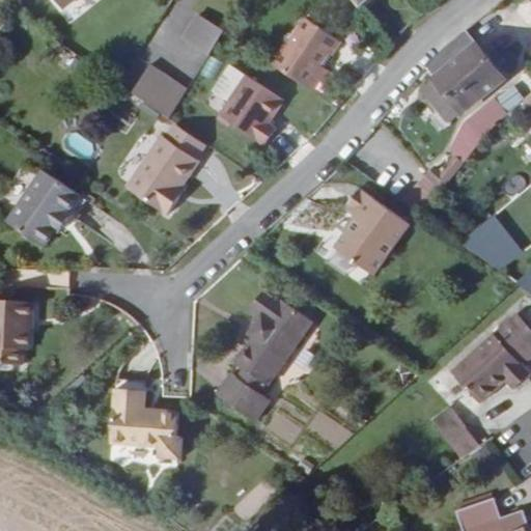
[(193,15),(179,40),(207,56),(222,29),(193,15)]
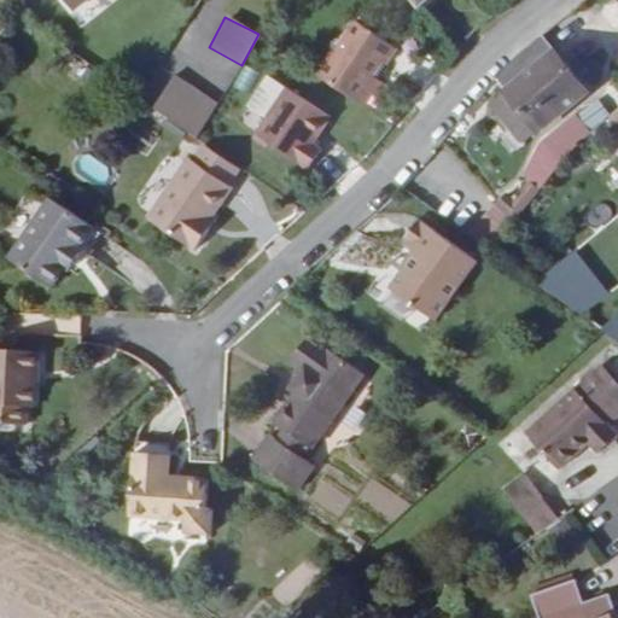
[(361,109),(397,52),(348,22),(313,79),(361,109)]
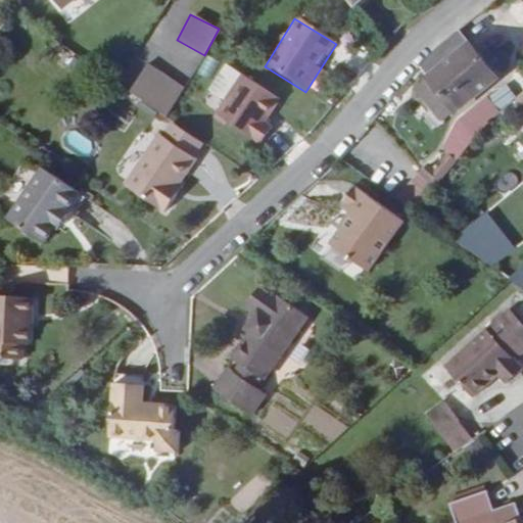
[(424,87),(450,120),(505,74),(466,27),(458,33),(426,64),(436,76),(424,87)]
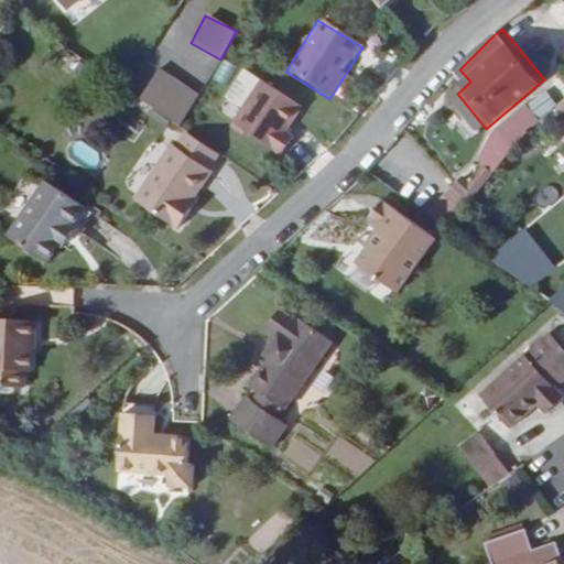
[(212,111),(274,155),(305,111),(243,67),(212,111)]
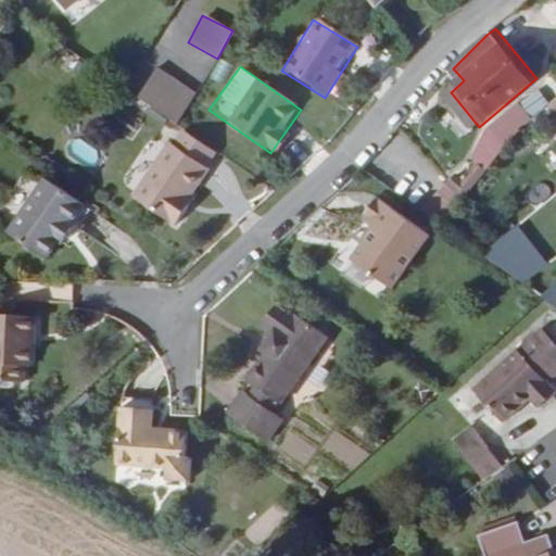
[(135,100),(175,125),(196,92),(155,67),(135,100)]
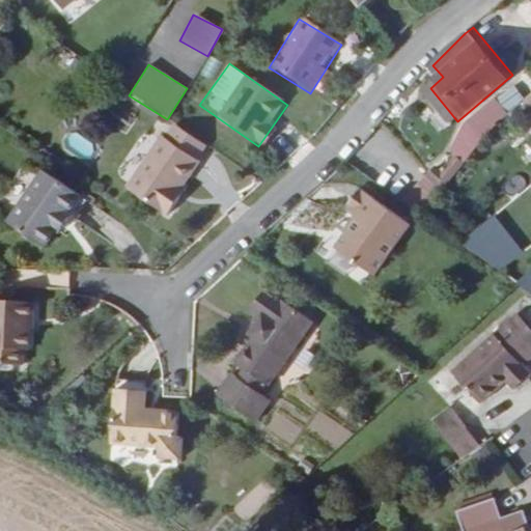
[(511,86),(492,100),(503,116),(523,103),(511,86)]
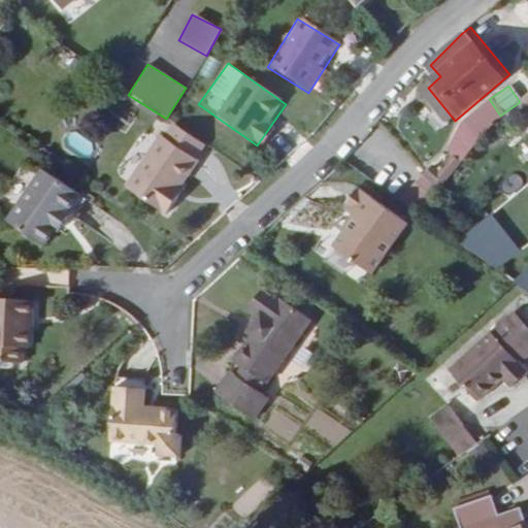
[(164,130),(201,154),(216,134),(180,106),(164,130)]
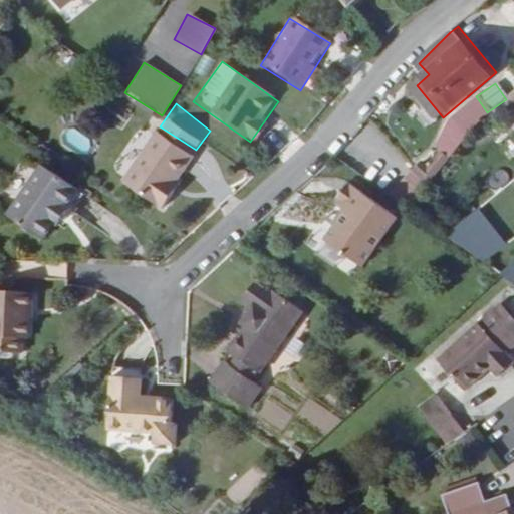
[(196,150),(160,126),(126,174),(166,202),(179,184),(174,181),(196,150)]
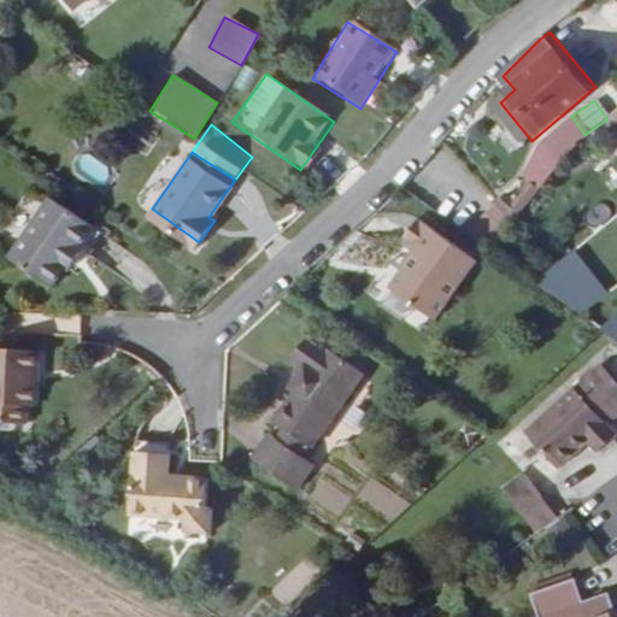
[(548,180),(539,171),(521,188),(515,180),(503,191),(521,207),(548,180)]
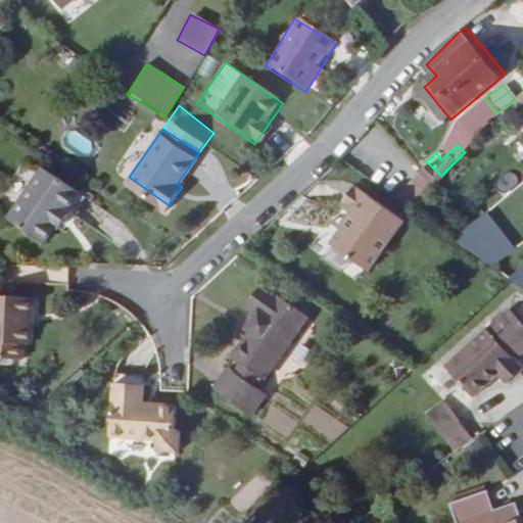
[(83,186),(47,161),(12,212),(49,237),(59,221),(63,224),(76,205),(72,202),(83,186)]
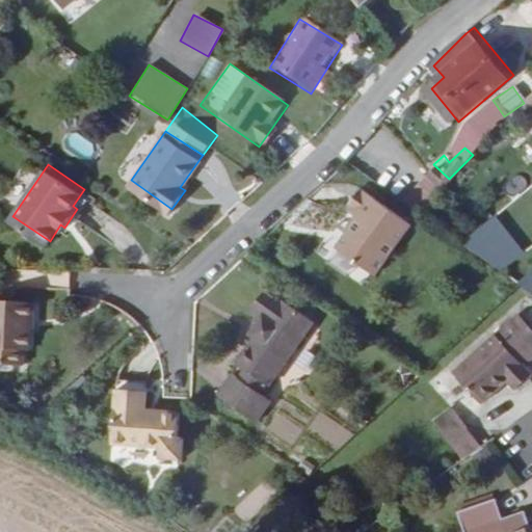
[(380,266),(416,212),(363,179),(351,195),(365,204),(341,240),(380,266)]
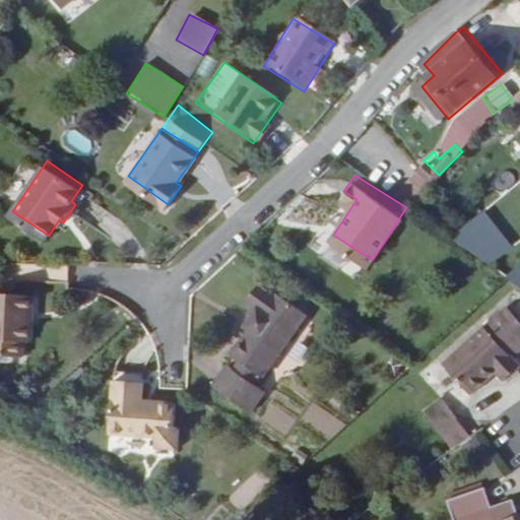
[(186,180),(181,176),(176,183),(181,186),(186,180)]
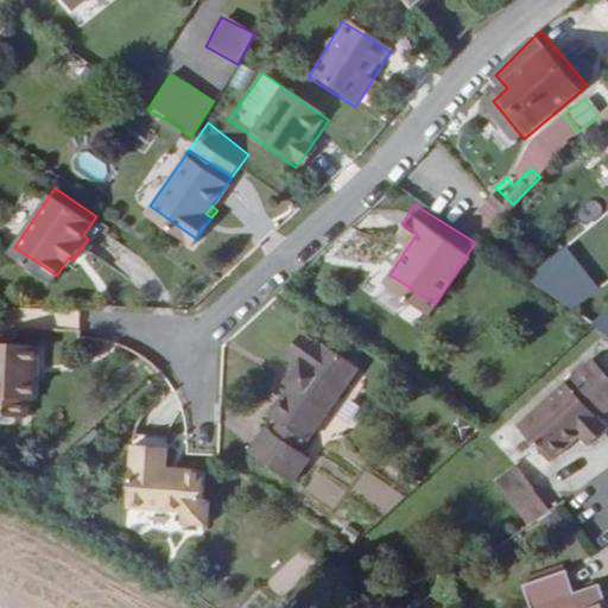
[(607,309),(595,321),(607,334),(607,309)]
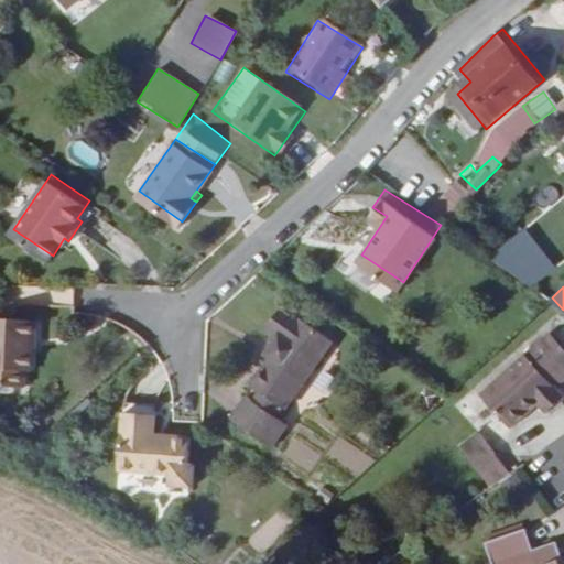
[(292,400),(340,332),(290,297),(272,322),(289,334),(258,377),(268,383),(261,394),(255,390),(239,412),(279,441),(294,416),(283,409),(291,399),(292,400)]
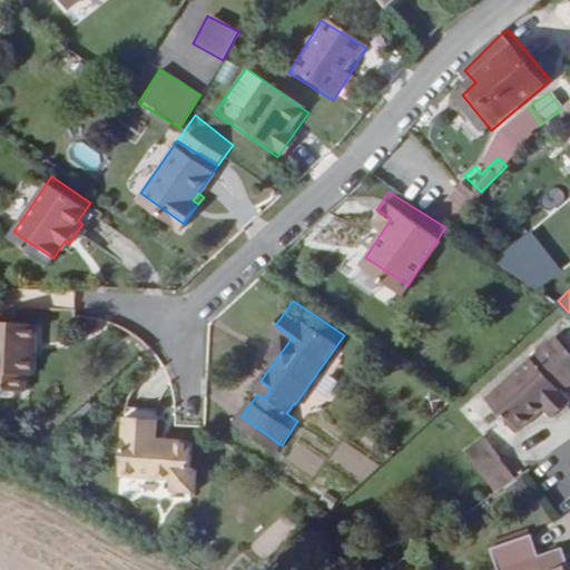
[(46,315),(0,313),(0,381),(32,382),(32,366),(38,366),(39,333),(46,333),(46,315)]
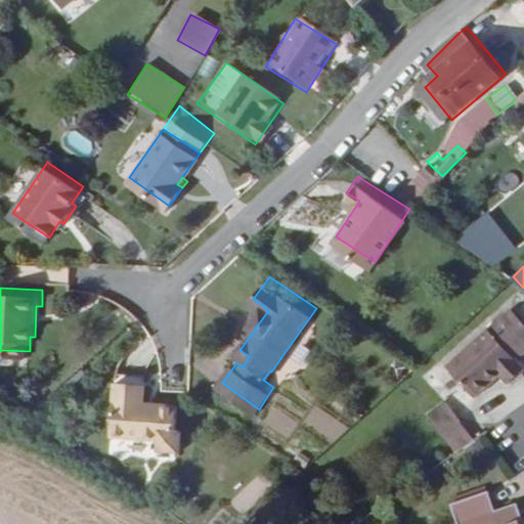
[(523,348),(523,307),(517,300),(453,357),(482,388),(508,363),(516,372),(523,364),(523,350),(523,349),(523,348)]
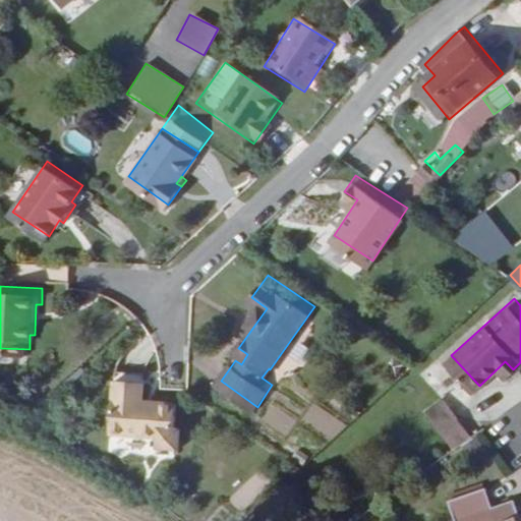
[(267,308),(261,304),(250,320),(255,324),(267,308)]
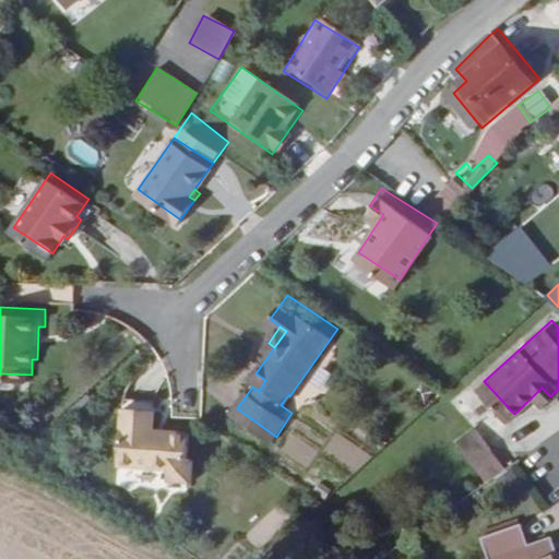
[(165,407),(132,406),(129,466),(163,468),(163,478),(204,480),(205,456),(198,456),(199,430),(165,428),(164,428),(165,407)]
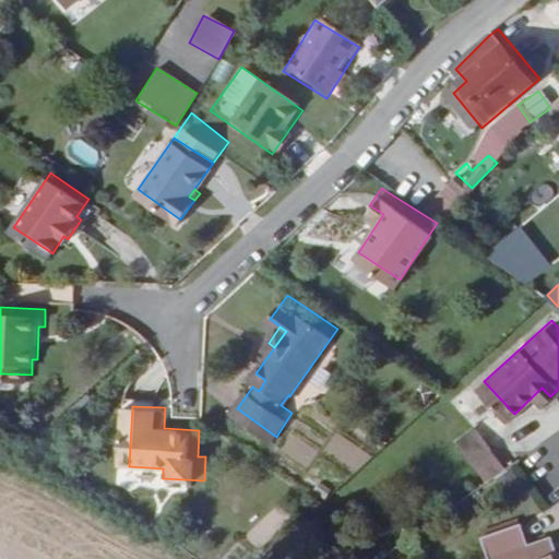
[(498,437),(485,421),(466,436),(478,452),(498,437)]
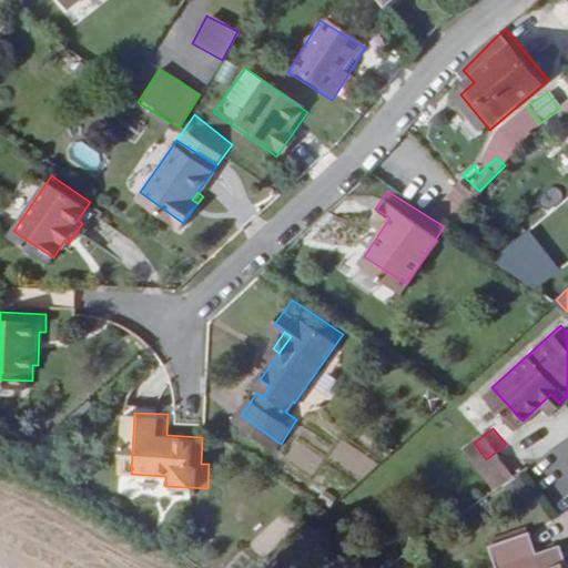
[(488,463),(509,448),(506,444),(486,459),(488,463)]
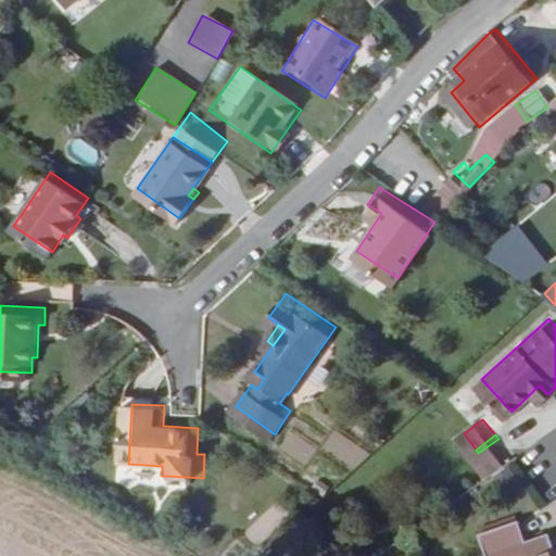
[(498,439),(478,453),(494,471),(513,456),(498,439)]
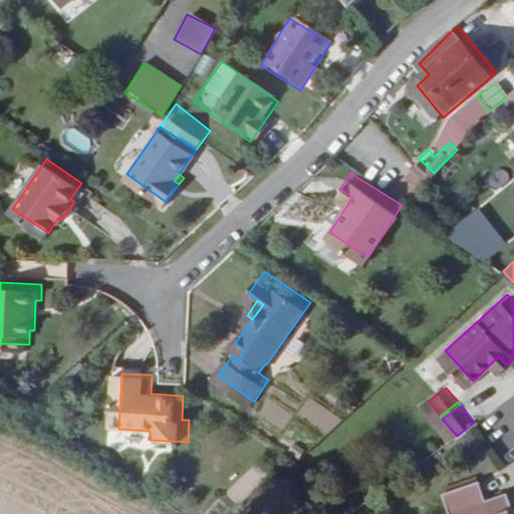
[(513,513),(513,488),(497,495),(490,476),(454,489),(463,513),(499,513),(503,513),(513,513)]
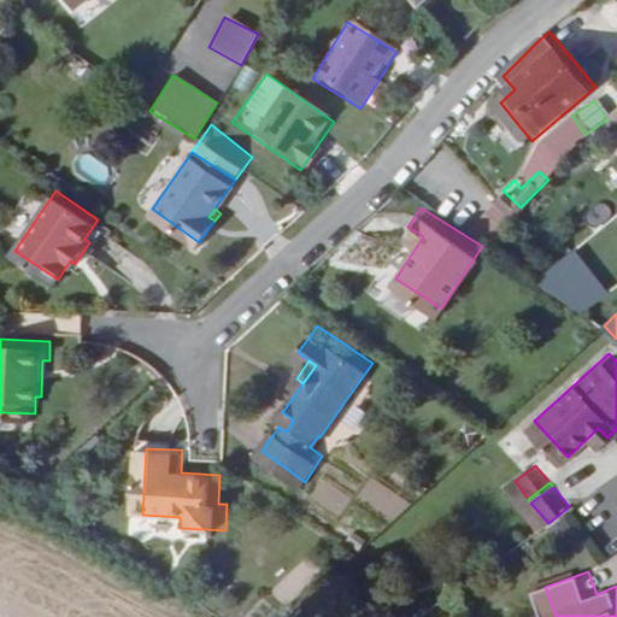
[(287,605),(304,583),(291,574),(274,594),(287,605)]
